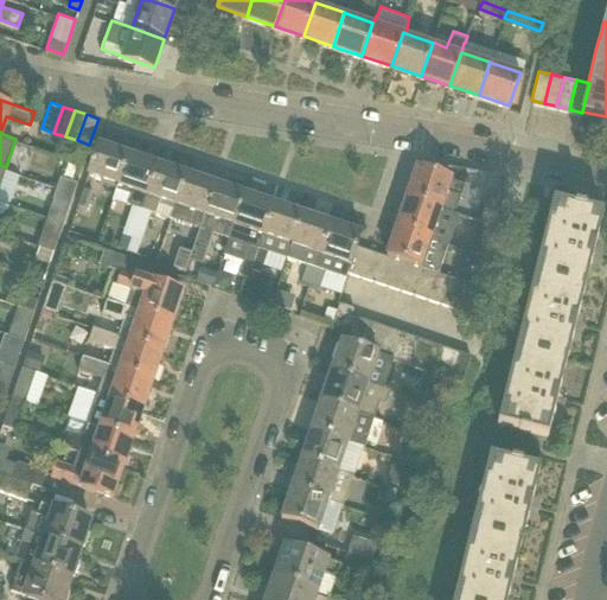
[(128,151),(100,141),(98,140),(88,171),(117,182),(128,151)]
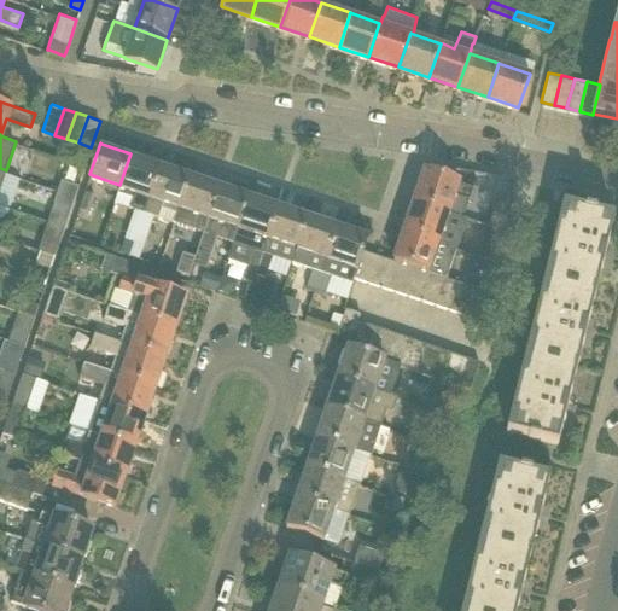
[(130,153),(120,185),(135,190),(129,205),(135,207),(126,236),(135,239),(161,163),(130,153)]
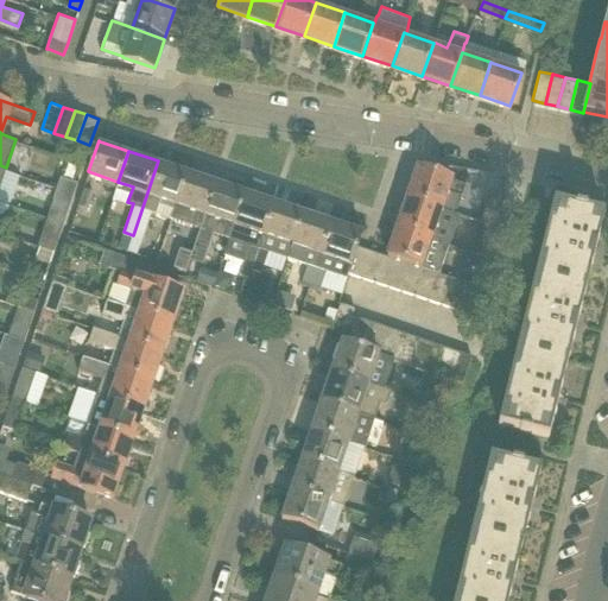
[(133,235),(141,238),(151,210),(156,212),(157,210),(172,216),(177,201),(176,201),(187,171),(158,160),(133,235)]
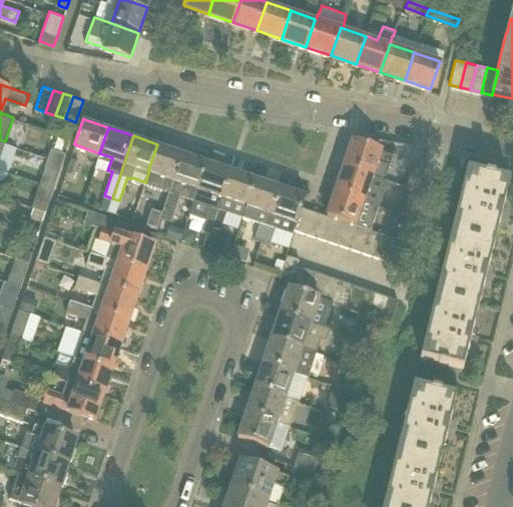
[(380,149),(380,148),(352,139),(344,163),(372,173),(372,174),(383,177),(392,153),(380,149)]
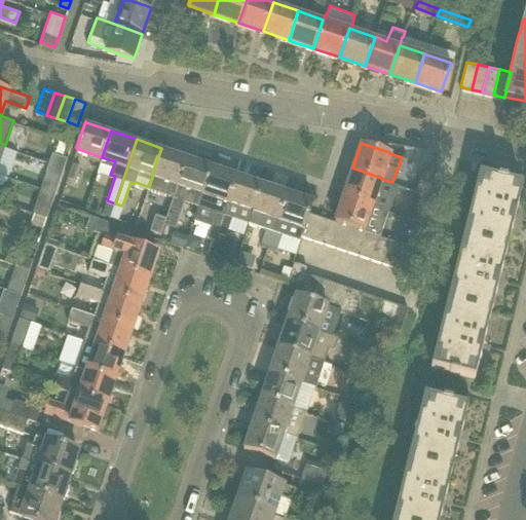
[(149,187),(174,195),(187,156),(161,148),(152,174),(153,174),(149,187)]
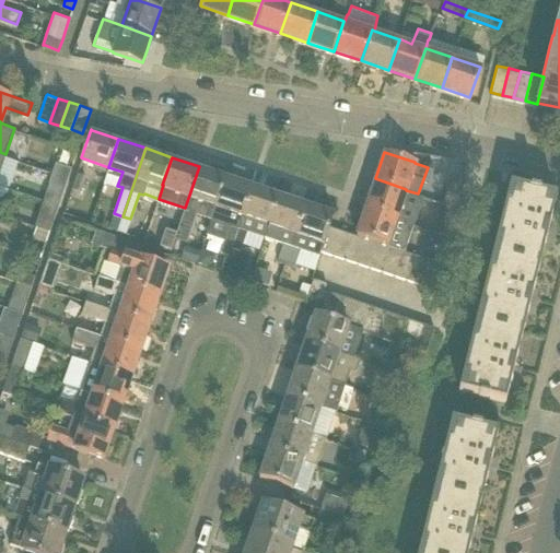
[(55,161),(53,169),(69,176),(72,166),(55,161)]
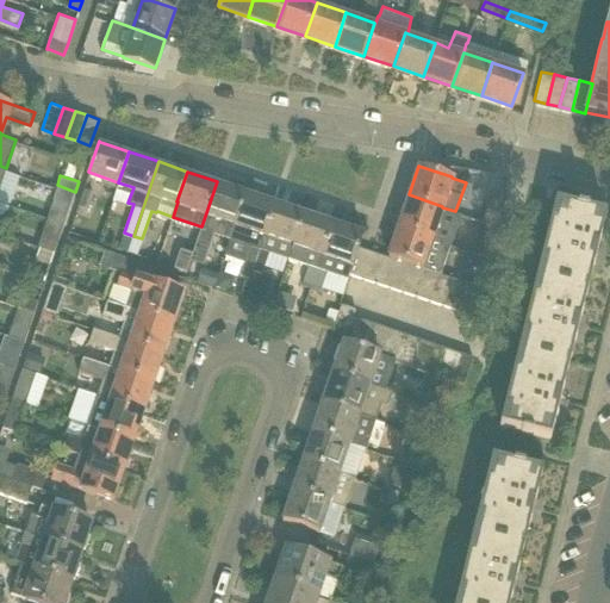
[(201,227),(193,252),(205,255),(213,230),(230,236),(235,222),(236,222),(246,191),(217,181),(201,227)]
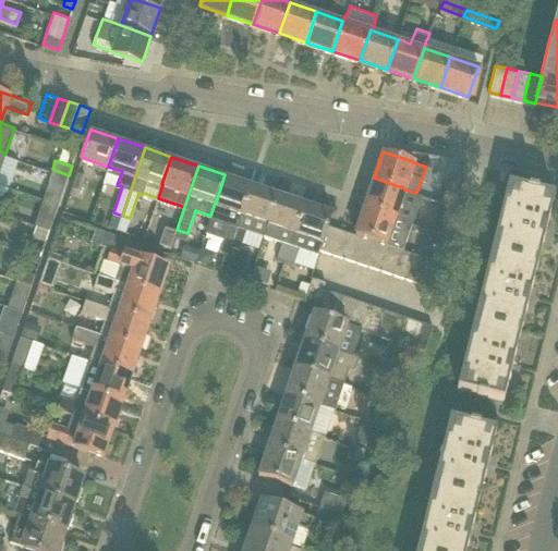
[(52,169),(48,180),(49,181),(64,186),(69,175),(52,169)]
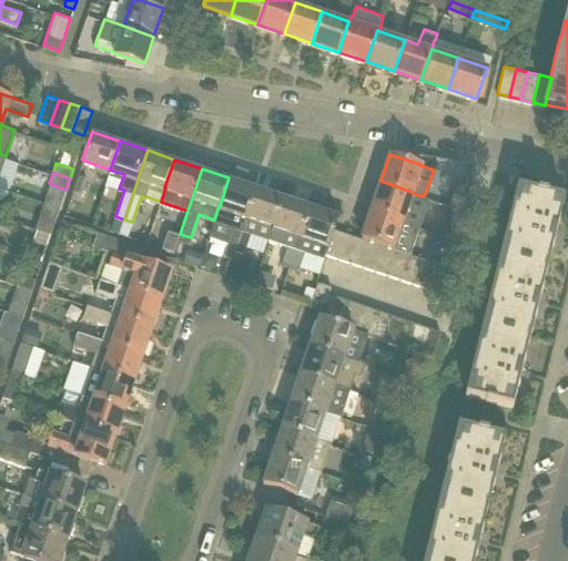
[(79,174),(73,189),(82,192),(87,176),(79,174)]
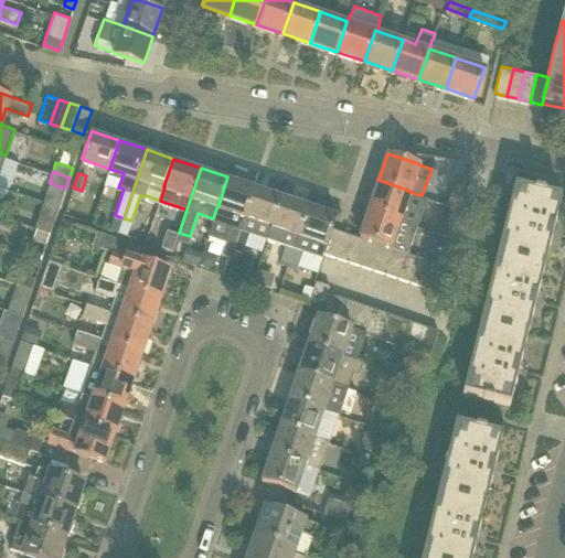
[(254,186),(227,176),(219,205),(217,205),(213,218),(209,234),(226,240),(223,253),(232,255),(234,247),(254,186)]
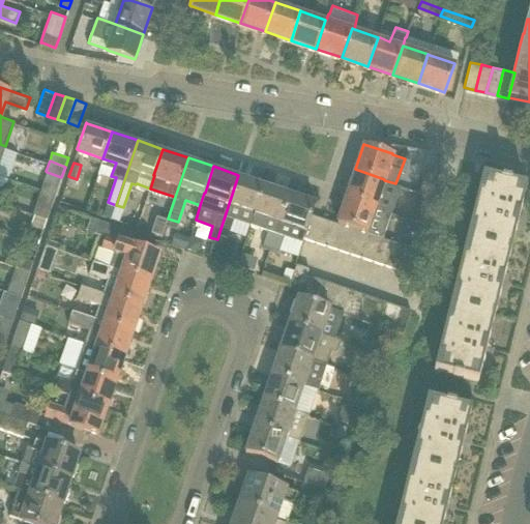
[(419,191),(432,194),(437,170),(425,167),(419,191)]
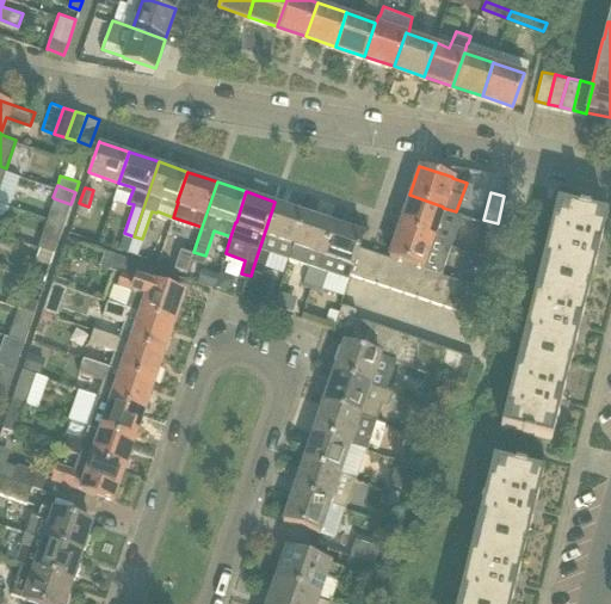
[(409,195),(400,223),(432,236),(451,242),(462,214),(456,211),(443,208),(443,207),(409,195)]
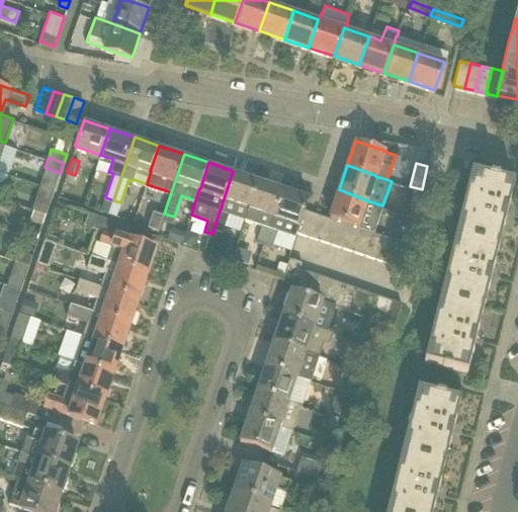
[(499,243),(504,223),(515,179),(499,176),(499,174),(490,172),(490,173),(471,169),(456,233),(499,243)]
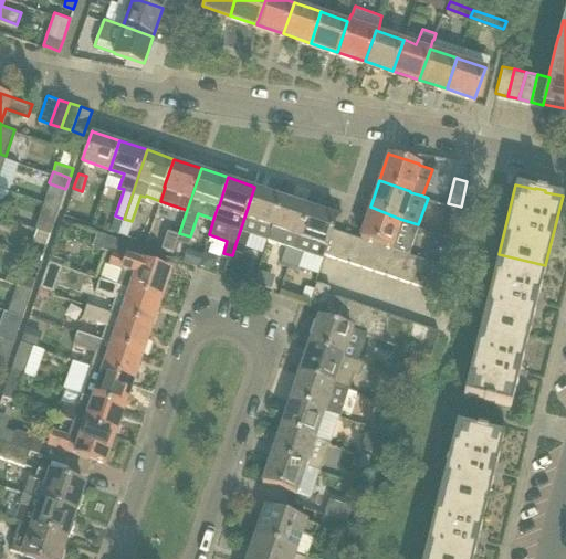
[(269,238),(282,196),(254,187),(234,248),(243,250),(250,231),(269,238)]
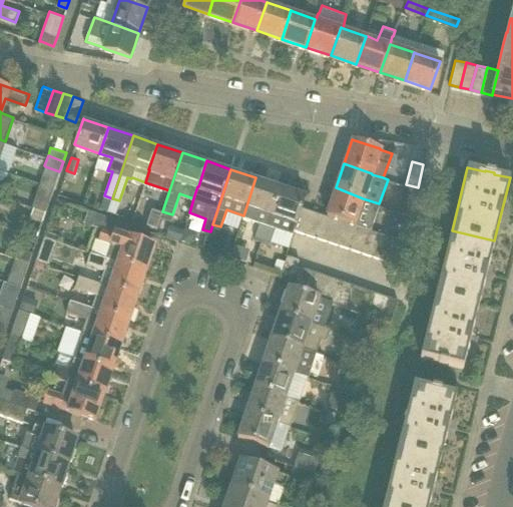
[(255,177),(243,215),(259,221),(254,234),(254,238),(261,240),(262,236),(263,236),(264,236),(281,186),(255,177)]
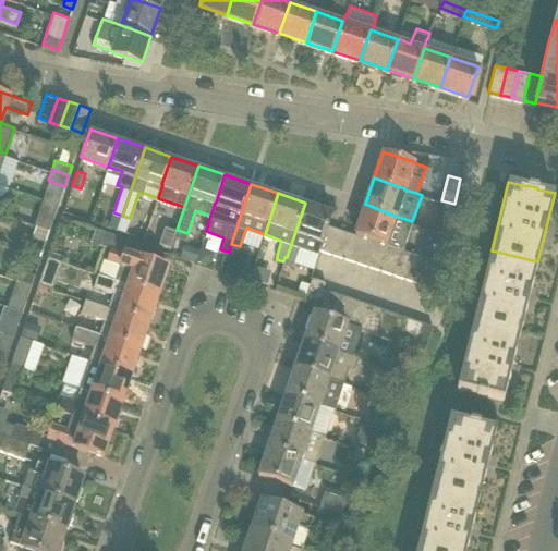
[(59,201),(45,197),(35,223),(50,229),(59,201)]
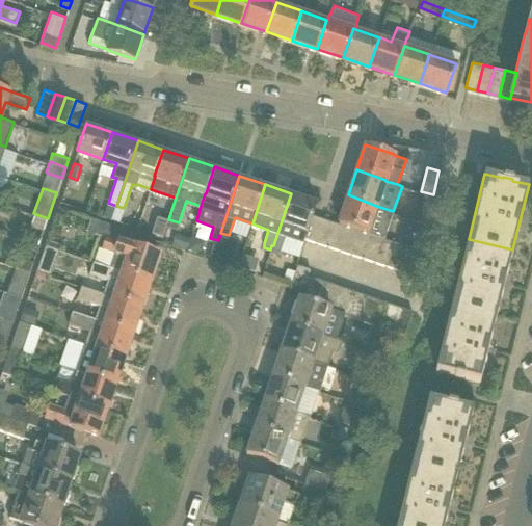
[(291,193),(273,245),(280,247),(282,248),(286,235),(303,241),(303,239),(304,237),(313,213),(316,202),(291,193)]
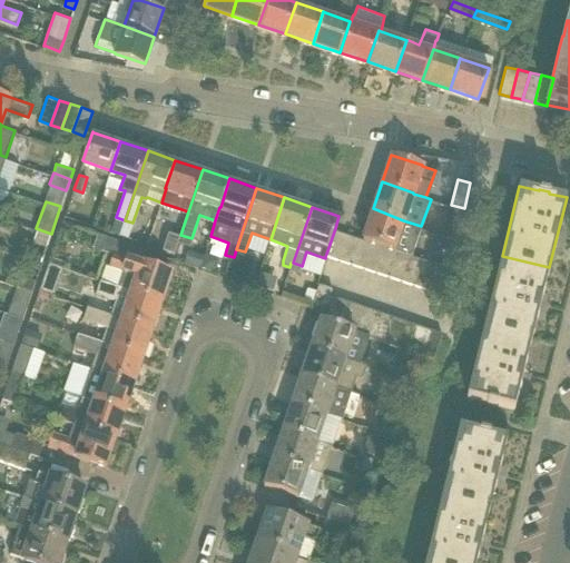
[(373,208),(363,238),(372,240),(385,245),(397,249),(410,254),(411,254),(421,226),(403,220),(373,208)]
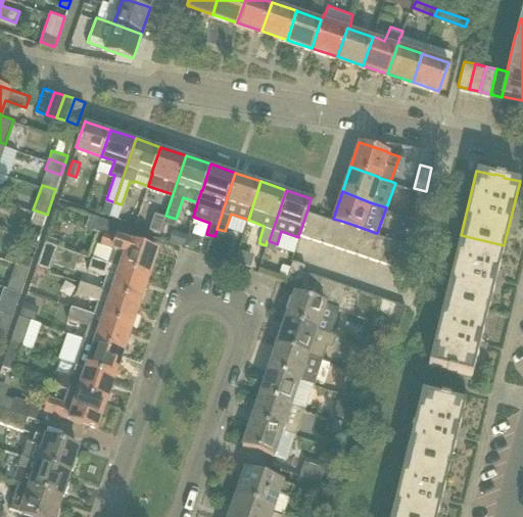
[(407,215),(418,219),(421,208),(410,205),(407,215)]
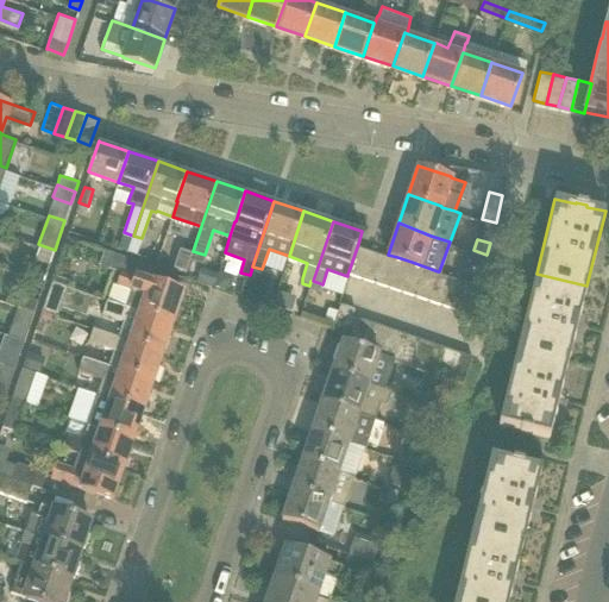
[(358,244),(349,271),(362,275),(371,249),(370,249),(358,244)]
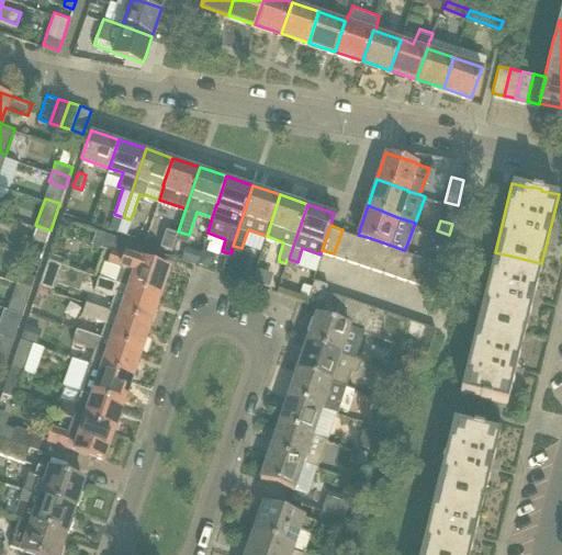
[(172,248),(176,237),(177,231),(166,227),(160,244),(172,248)]
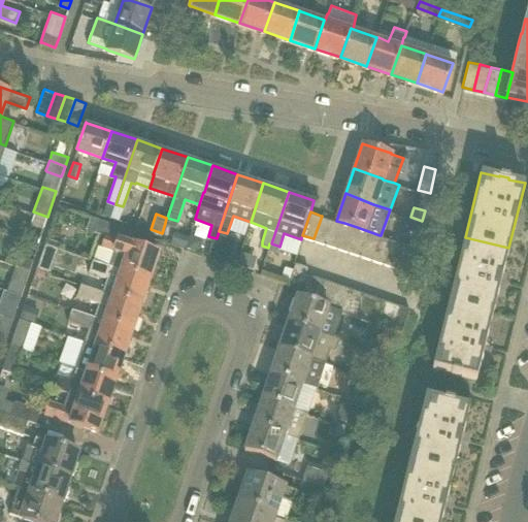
[(322,216),(314,238),(325,242),(333,220),(322,216)]
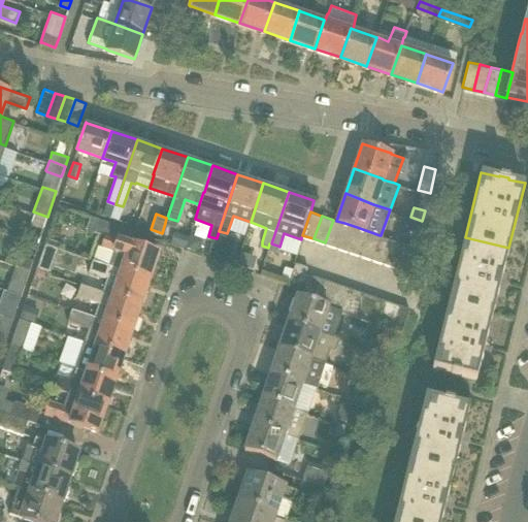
[(99,217),(95,229),(106,233),(103,245),(114,249),(109,263),(150,278),(159,252),(139,245),(122,238),(126,226),(99,217)]
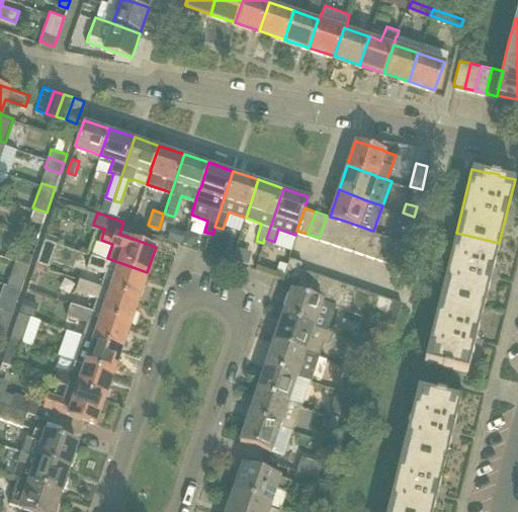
[(411,225),(414,217),(403,212),(400,222),(411,225)]
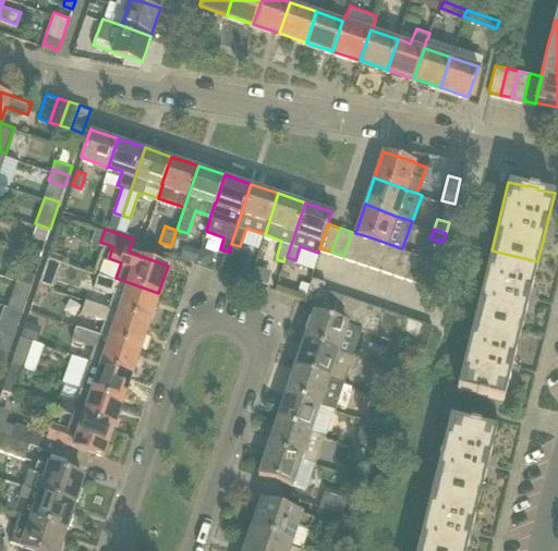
[(352,232),(343,256),(355,260),(364,235),(355,233),(352,232)]
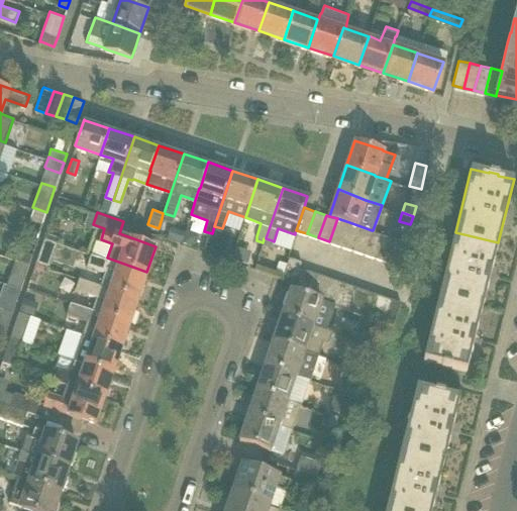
[(337,218),(329,241),(341,245),(349,222),(337,218)]
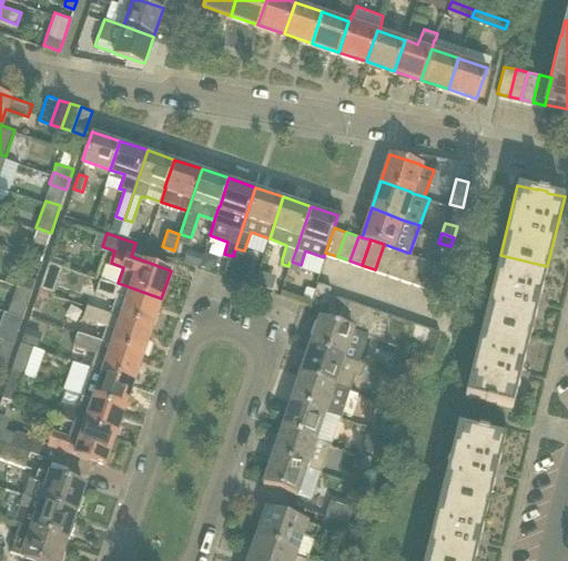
[(384,244),(375,269),(387,273),(396,248),(384,244)]
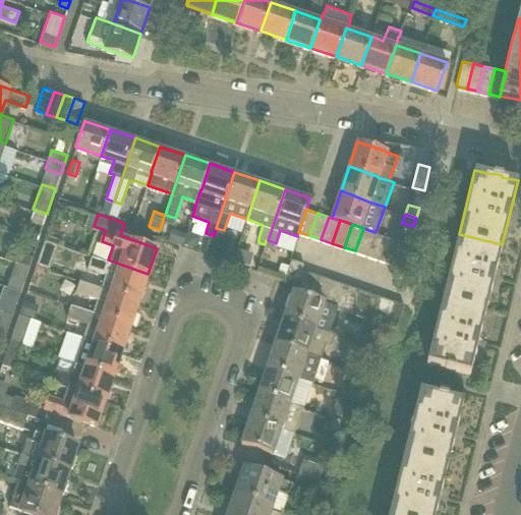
[(38,239),(41,229),(26,225),(23,235),(38,239)]
